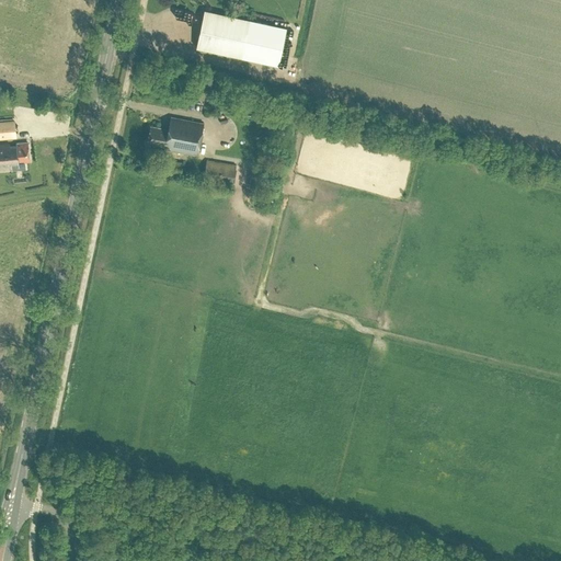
[(278,66),(286,27),(204,10),(196,48),(240,57),(278,66)]
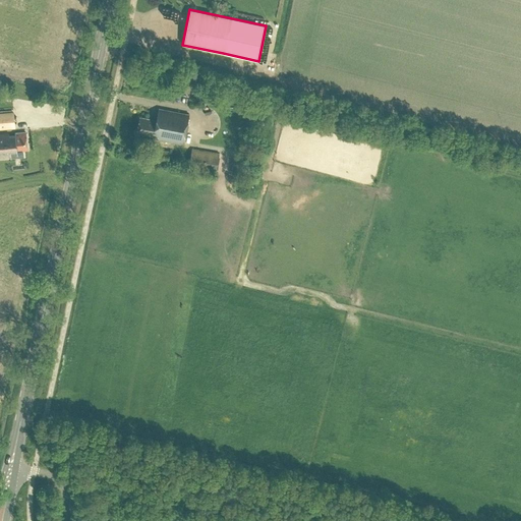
[(182,143),(188,115),(158,109),(156,120),(139,117),(136,134),(182,143)]
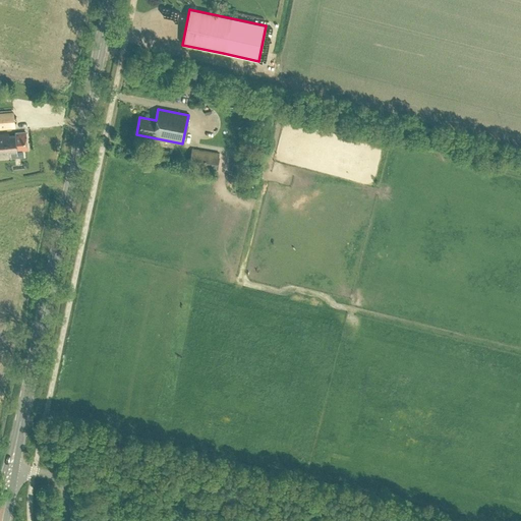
[(0,111),(0,128),(15,127),(13,110),(0,111)]
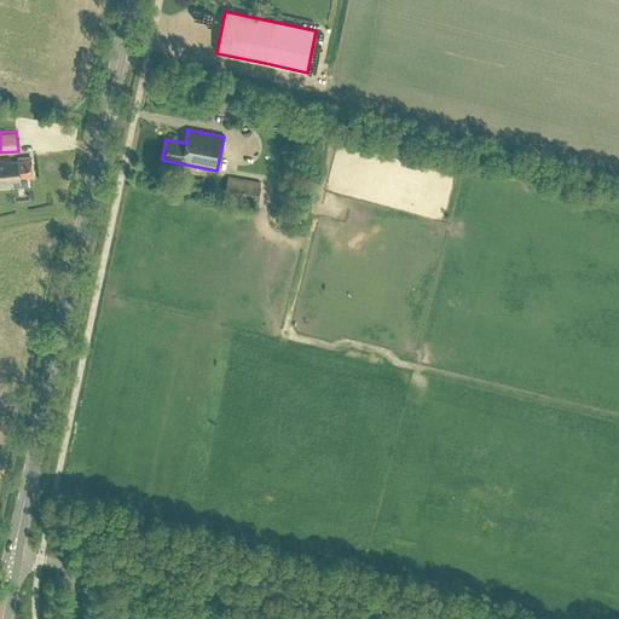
[(30,156),(0,158),(0,186),(6,186),(6,181),(13,181),(13,186),(33,184),(30,156)]
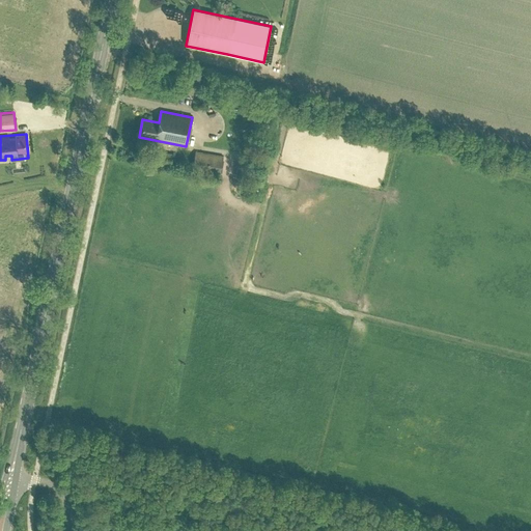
[(156,150),(154,164),(170,167),(172,155),(156,150)]
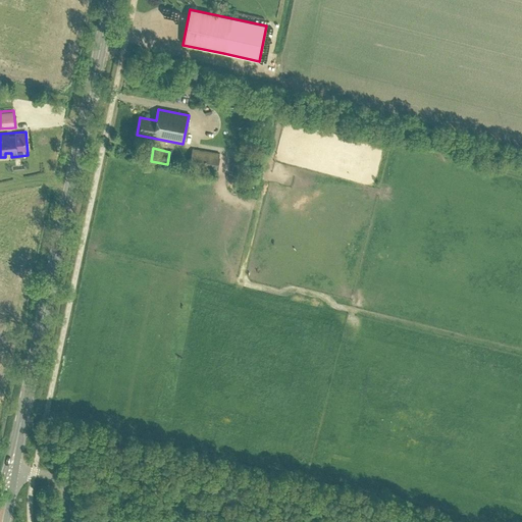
[(216,173),(219,154),(192,149),(189,168),(216,173)]
